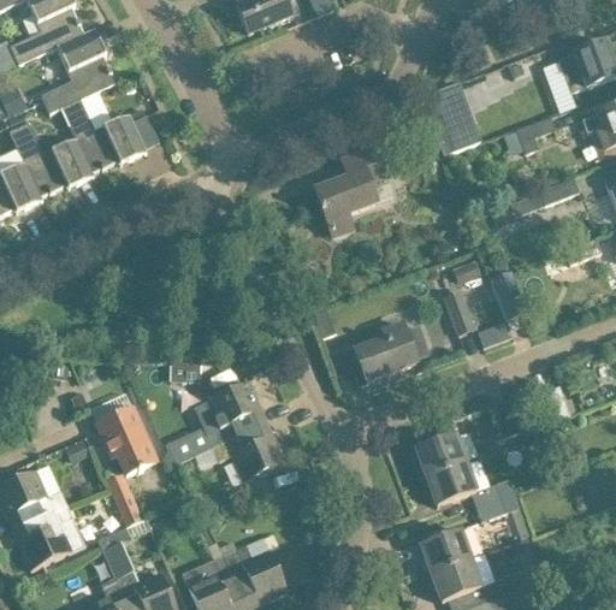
[(0,0),(0,10),(23,0),(0,0)]
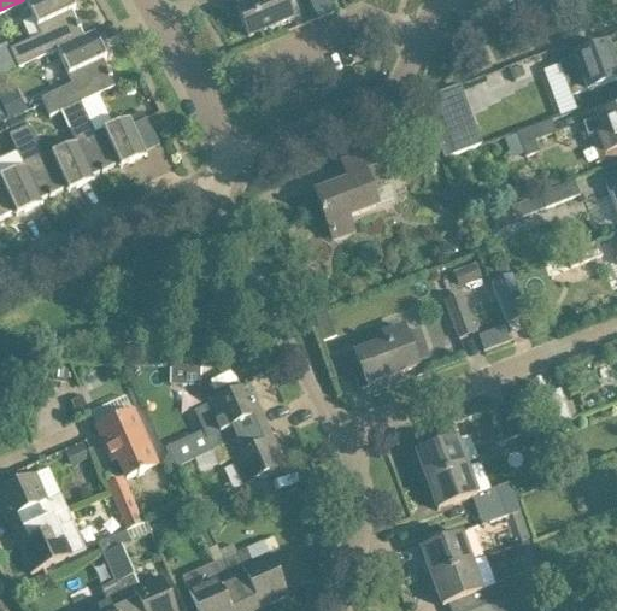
[(18,65),(57,47),(57,46),(94,29),(94,28),(82,34),(70,7),(75,6),(72,0),(25,0),(41,31),(10,46),(18,65)]
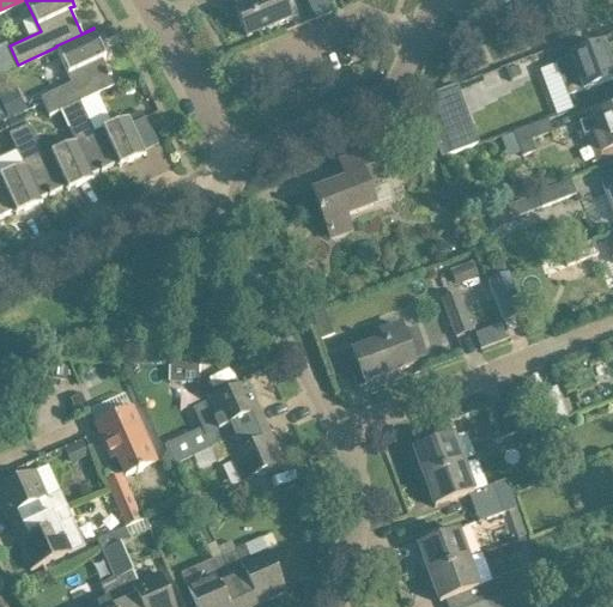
[(240,0),(234,2),(246,34),(291,14),(285,0),(240,0)]
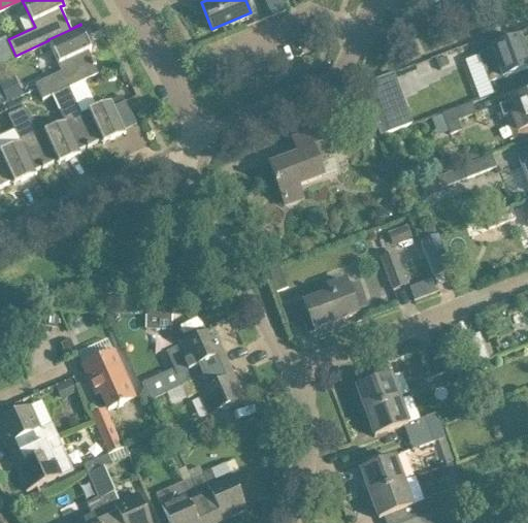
[(42,97),(53,92),(68,85),(98,71),(88,48),(91,46),(80,25),(48,39),(48,40),(62,68),(35,82),(42,97)]
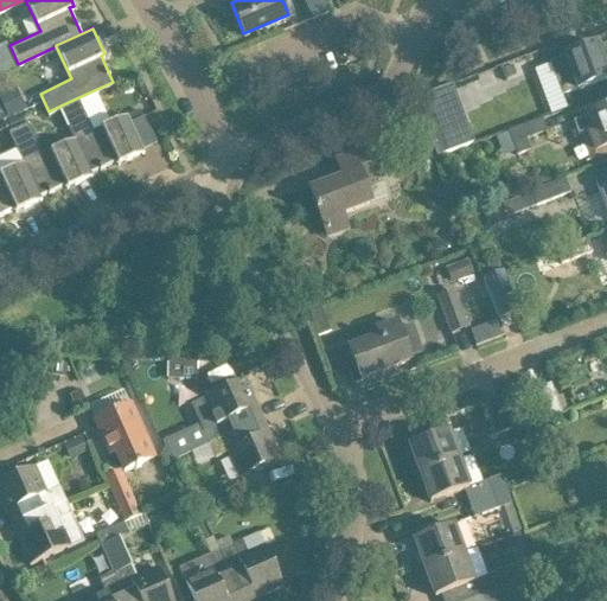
[(562,53),(563,53),(550,58),(562,91),(577,85),(606,74),(606,68),(596,40),(562,53)]
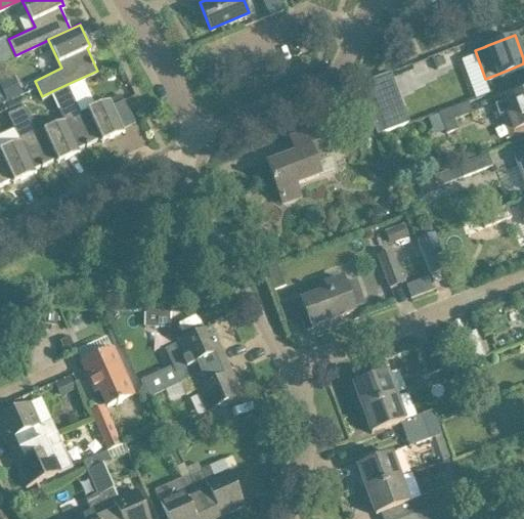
[(390,71),(359,82),(379,134),(409,123),(390,71)]
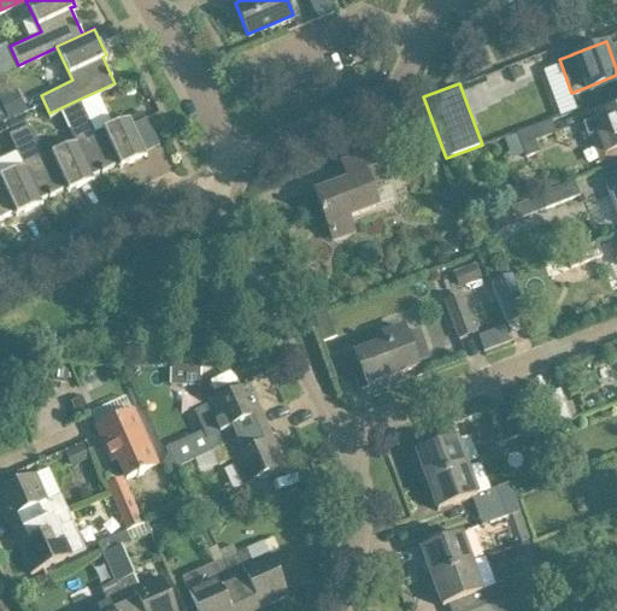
[(501,136),(517,130),(529,125),(516,90),(488,101),(501,136)]
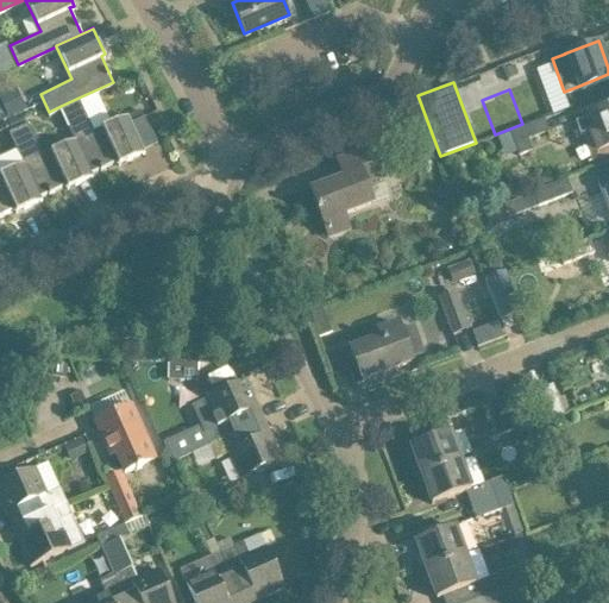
[(61,106),(75,137),(93,174),(92,169),(117,158),(118,162),(144,150),(127,112),(93,129),(79,98),(61,106)]
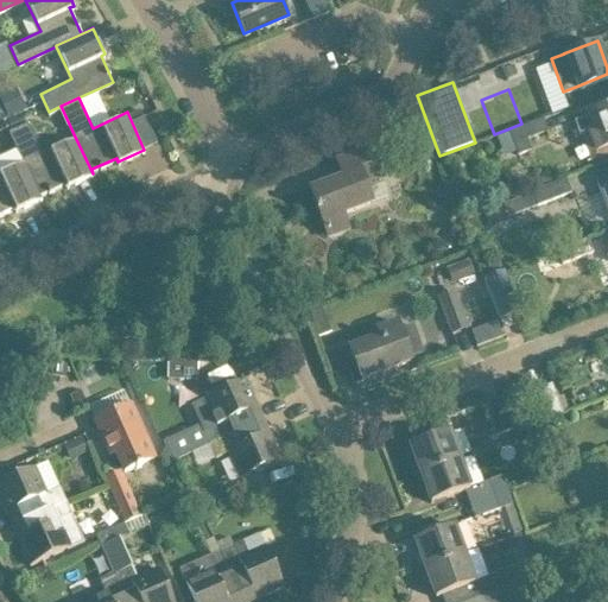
[(607,105),(587,113),(588,114),(574,120),(578,133),(582,132),(591,156),(607,150),(607,105)]
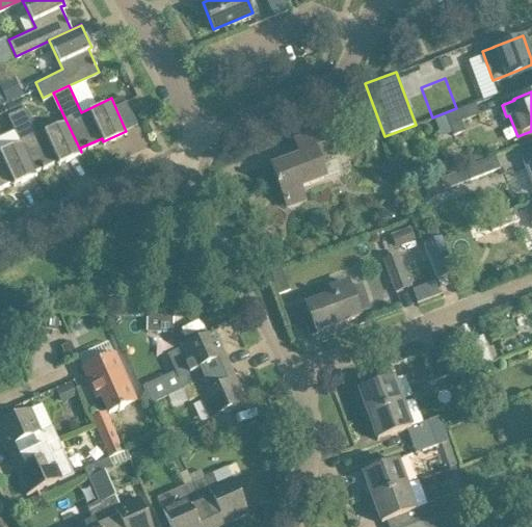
[(5,102),(9,111),(22,105),(18,97),(5,102)]
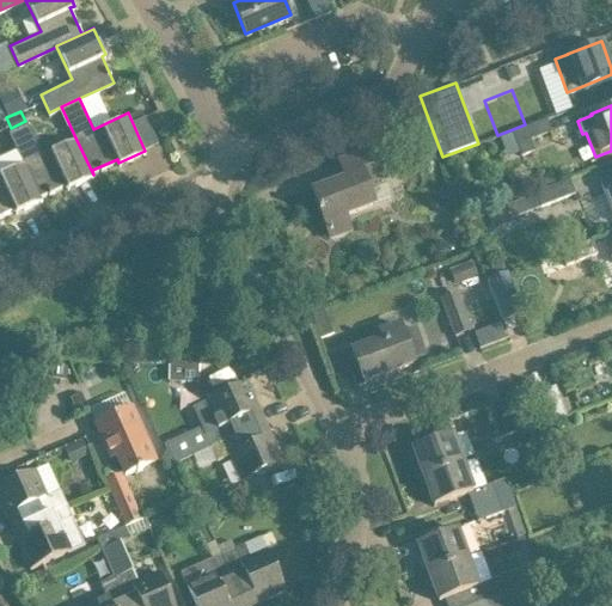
[(513,129),(522,153),(534,148),(530,136),(551,128),(546,116),(525,124),(513,129)]
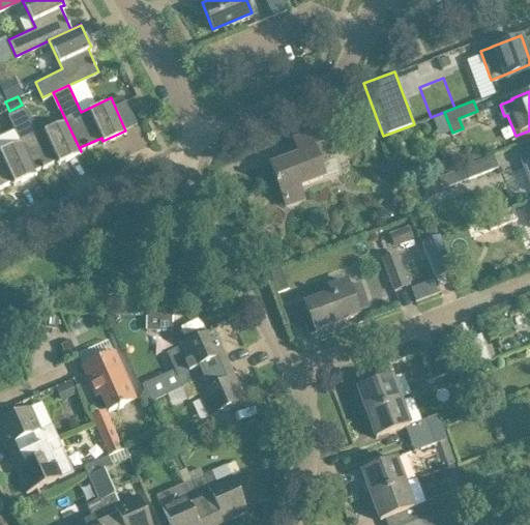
[(7,113),(15,127),(20,140),(21,140),(36,172),(35,168),(57,158),(58,162),(81,151),(65,119),(36,133),(24,106),(7,113)]
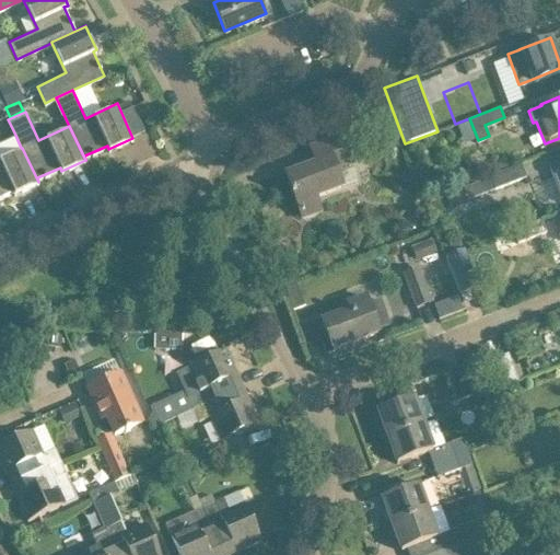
[(336,166),(349,161),(339,133),(310,143),(316,160),(286,172),(292,187),(290,188),(291,193),(293,192),(298,201),(342,184),(336,166)]
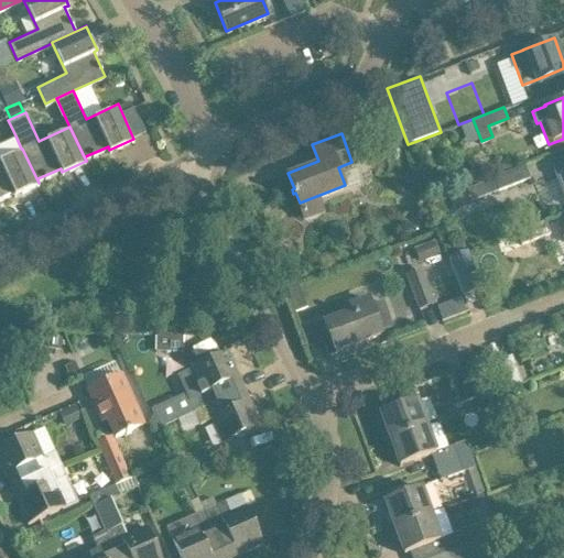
[(0,195),(13,190),(14,194),(39,183),(22,149),(21,149),(15,135),(0,142),(0,195)]
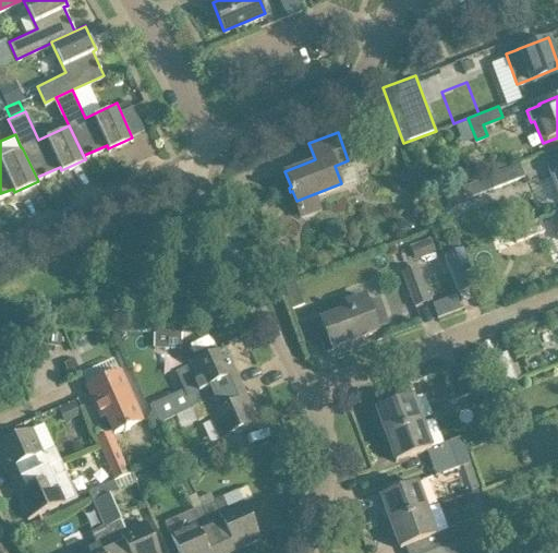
[(557,159),(547,165),(553,178),(557,193),(557,159)]
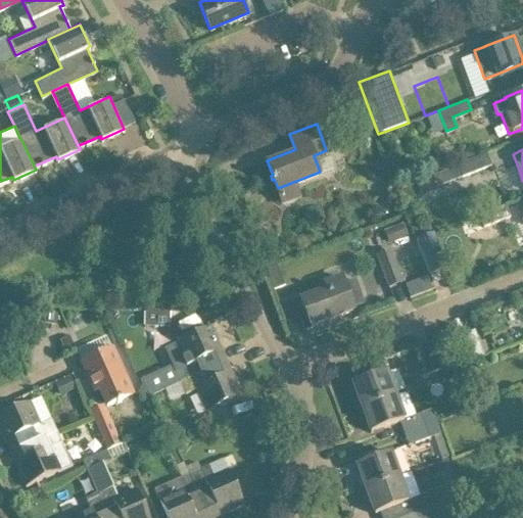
[(434,173),(437,184),(491,162),(486,150),(446,167),(446,168),(434,173)]
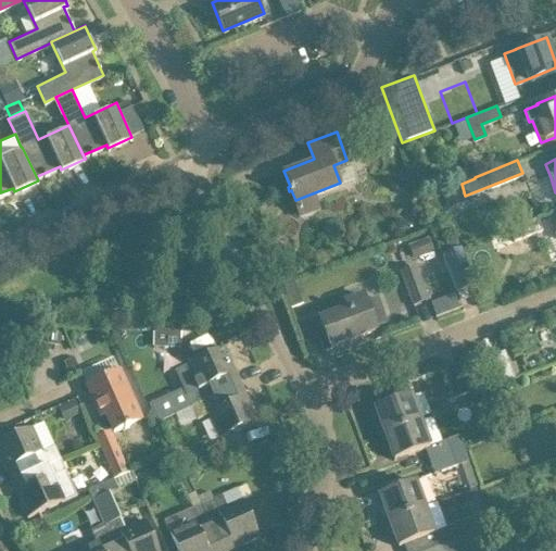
[(510,226),(515,238),(542,228),(538,216),(510,226)]
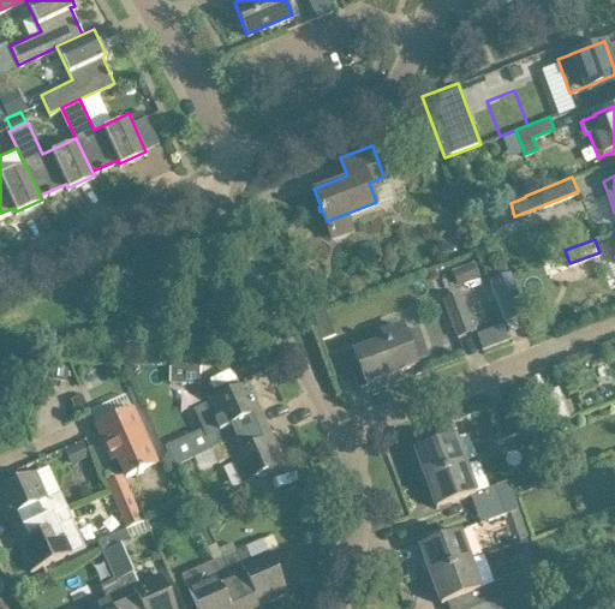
[(482,281),(479,275),(473,260),(452,268),(458,284),(464,281),(466,287),(482,281)]
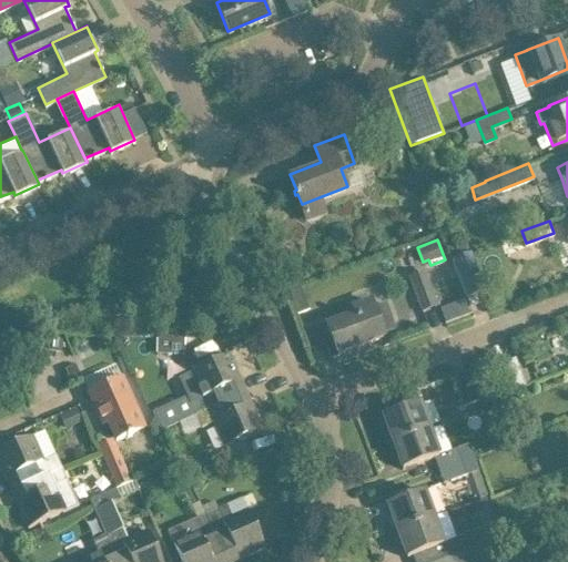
[(452,257),(462,284),(469,305),(470,304),(468,300),(477,297),(476,292),(485,288),(477,267),(470,249),(452,257)]
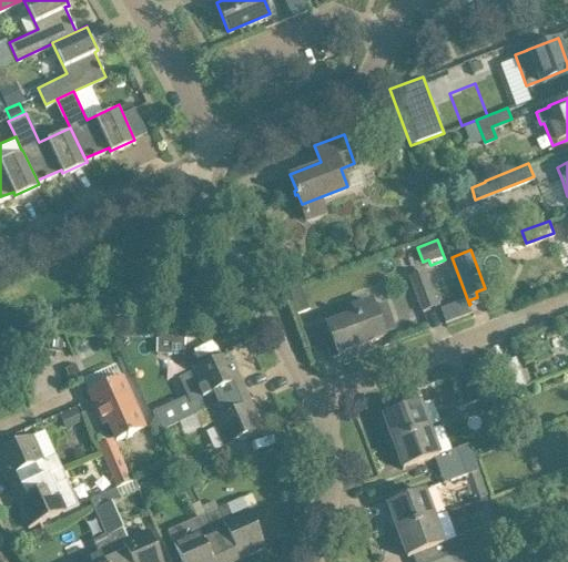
[(409,273),(422,308),(436,303),(424,268),(409,273)]
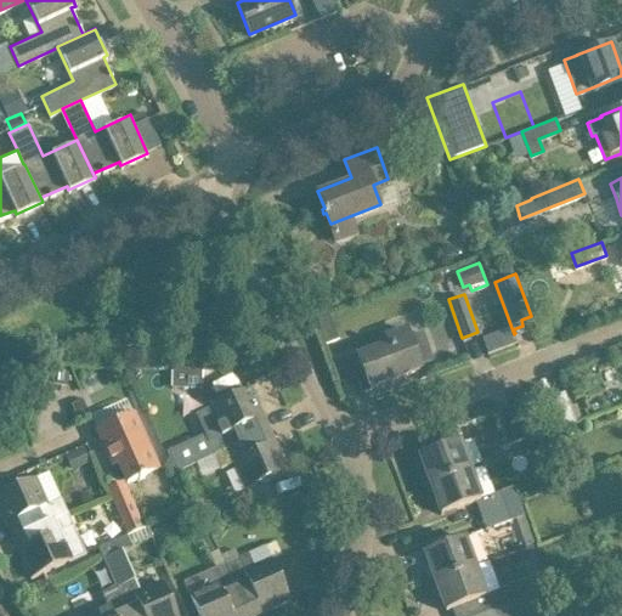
[(575,306),(571,312),(574,318),(577,321),(580,322),(587,320),(588,317),(589,314),(587,306),(581,304),(575,306)]
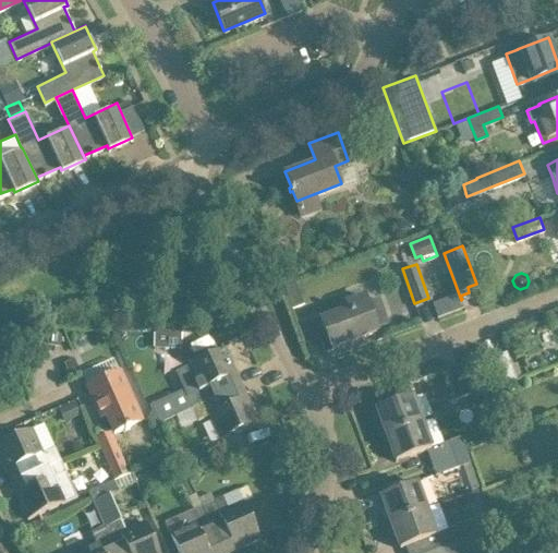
[(319,312),(322,317),(331,346),(376,328),(375,325),(387,321),(378,296),(366,300),(364,293),(346,300),(347,301),(319,312)]
